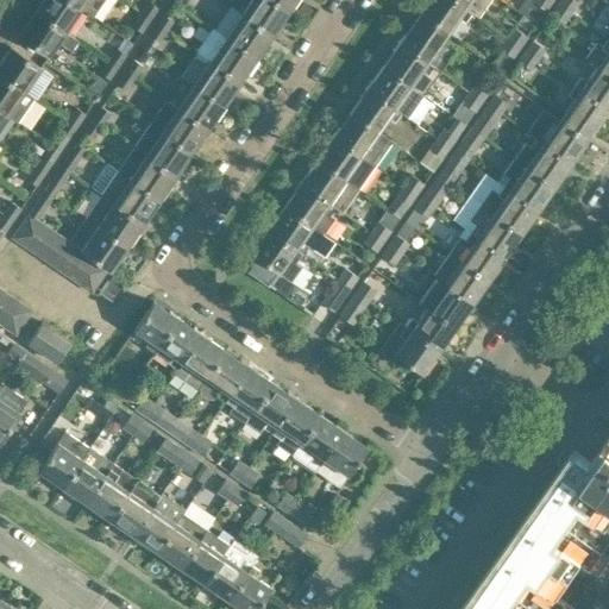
[(66,32),(67,31),(82,8),(69,0),(41,0),(35,11),(66,32)]
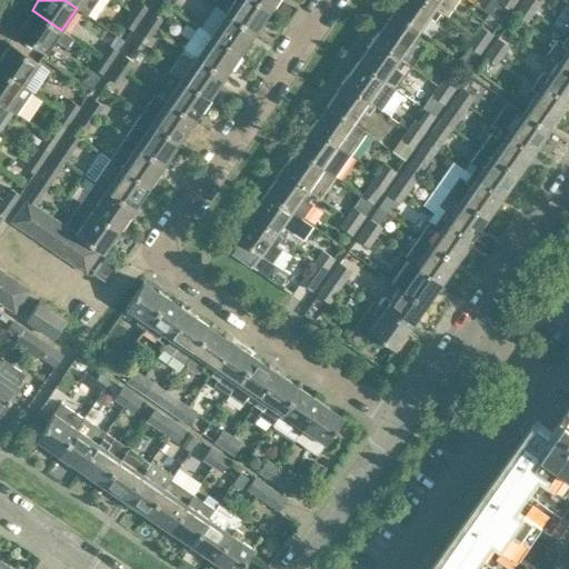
[(97,0),(65,0),(77,8),(78,7),(88,13),(97,0)]
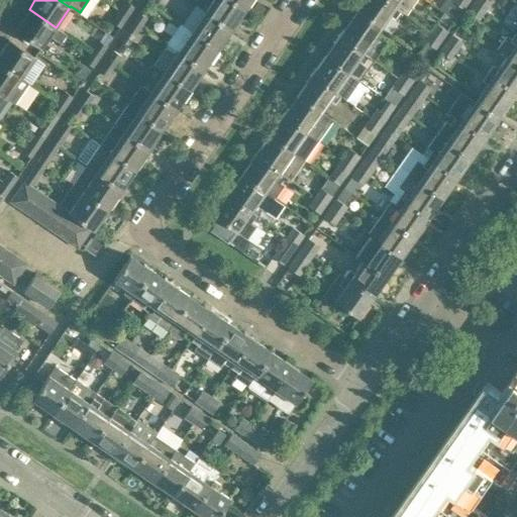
[(127,17),(135,5),(127,0),(119,12),(127,17)]
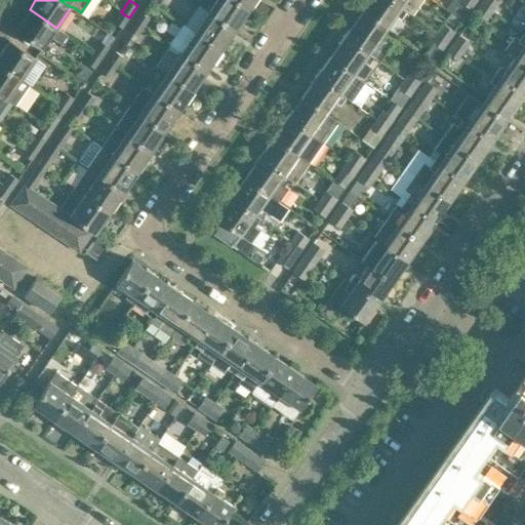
[(249,9),(235,0),(216,0),(209,11),(235,30),(249,9)]
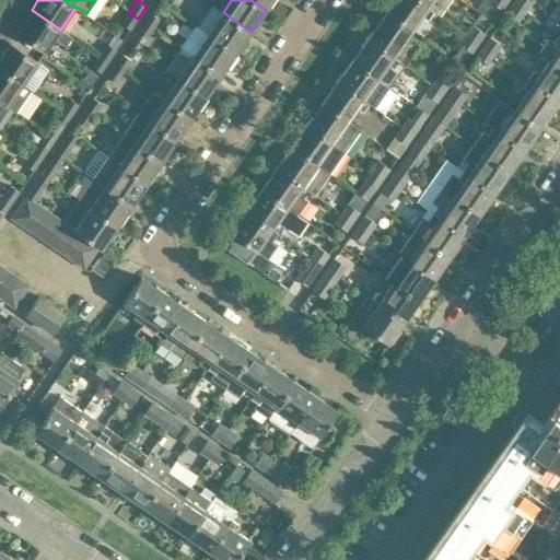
[(251,0),(266,10),(272,0),(251,0)]
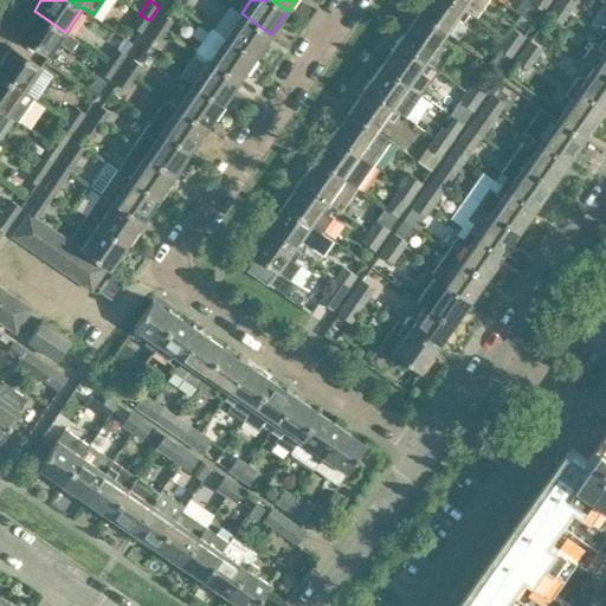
[(464,20),(469,13),(450,0),(426,0),(418,13),(446,33),(458,15),(464,20)]
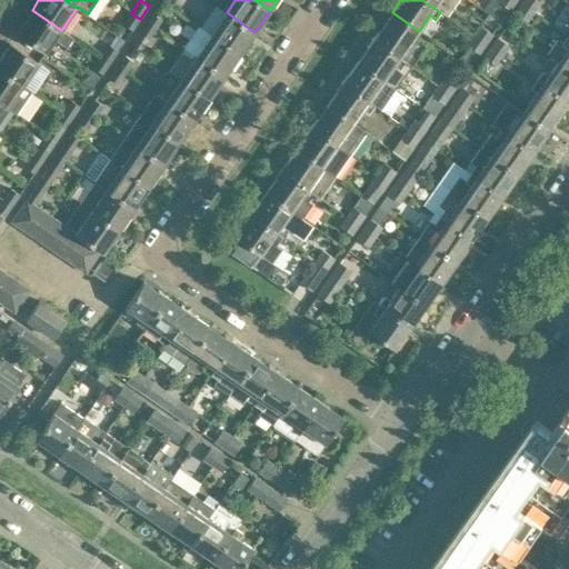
[(422,0),(440,12),(447,17),(452,8),(458,0),(422,0)]
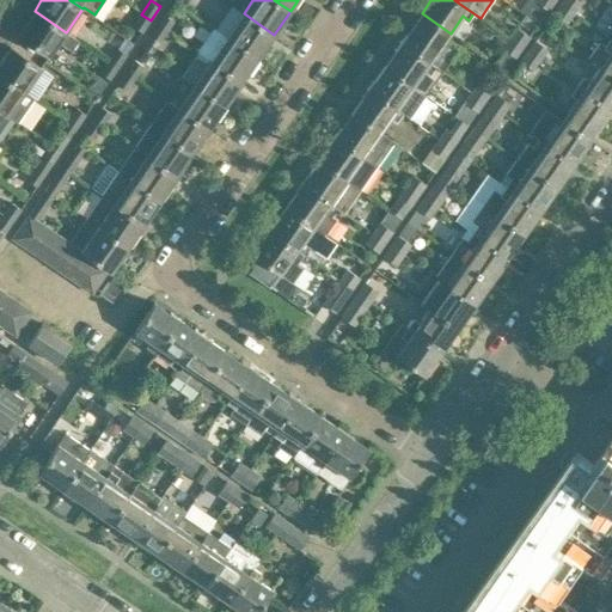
[(574,13),(583,1),(581,0),(562,0),(561,4),(574,13)]
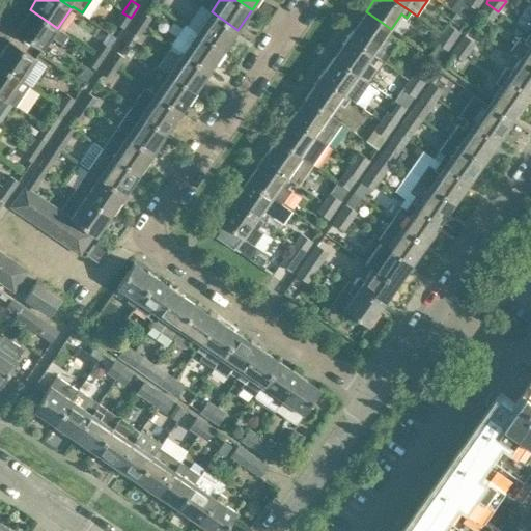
[(498,11),(486,3),(480,10),(493,19),(498,11)]
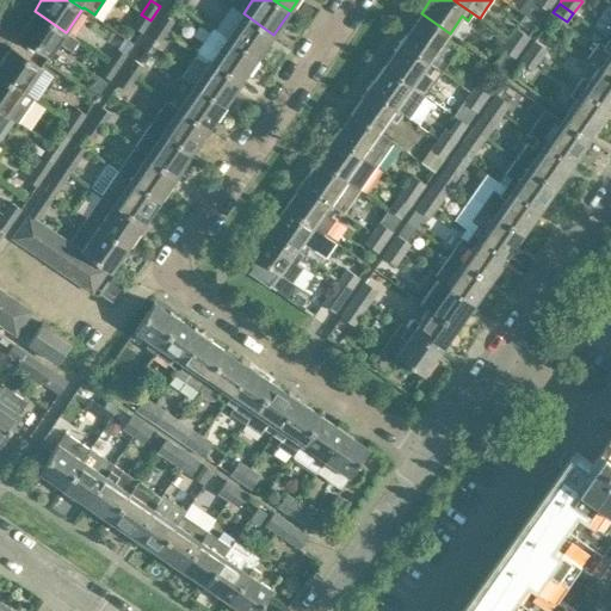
[(168,31),(178,17),(167,10),(158,24),(168,31)]
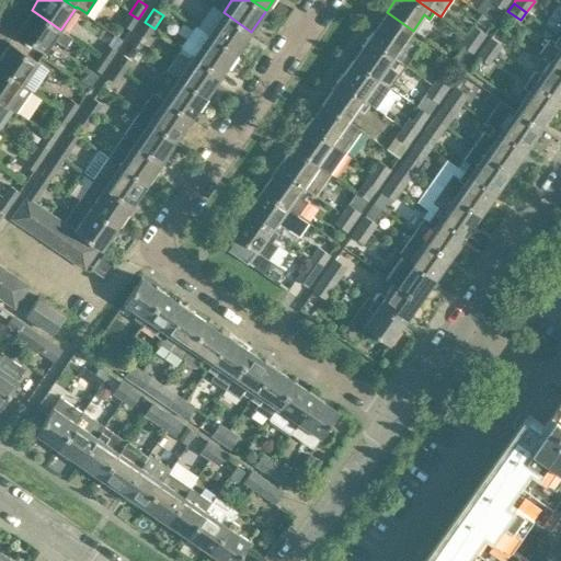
[(73,36),(61,29),(60,30),(32,10),(16,32),(46,52),(55,37),(67,46),(73,36)]
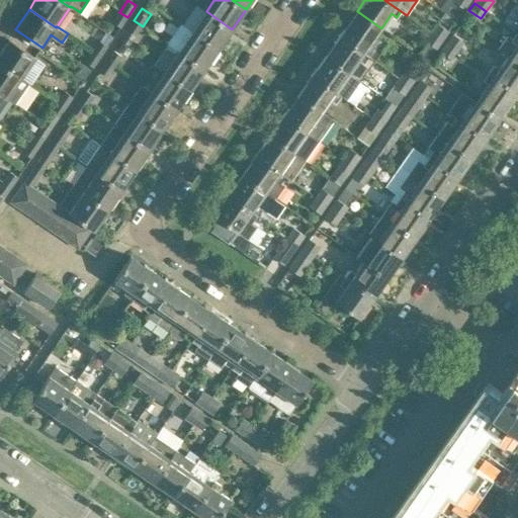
[(232,29),(206,11),(193,29),(192,31),(219,50),(232,29)]
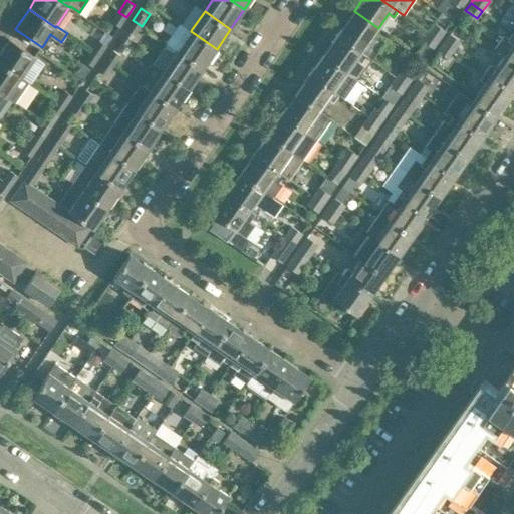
[(351,15),(337,35),(365,55),(366,54),(371,58),(386,39),(375,32),(378,28),(354,11),(351,15)]
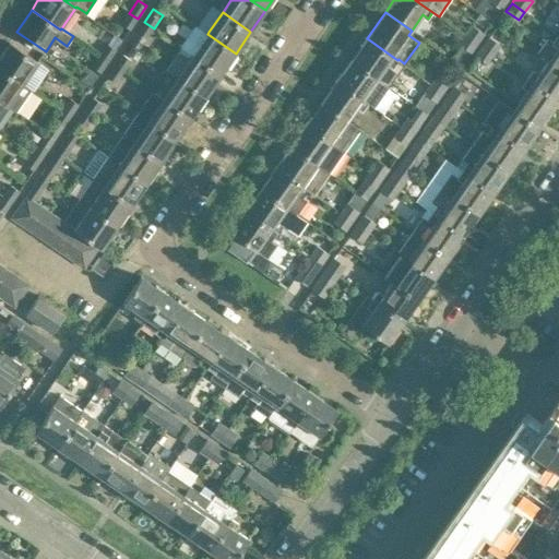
[(131,28),(138,19),(129,13),(123,23),(131,28)]
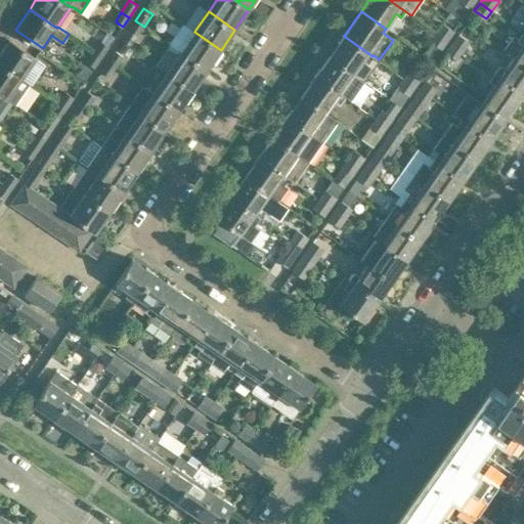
[(137,36),(144,27),(135,20),(128,30),(137,36)]
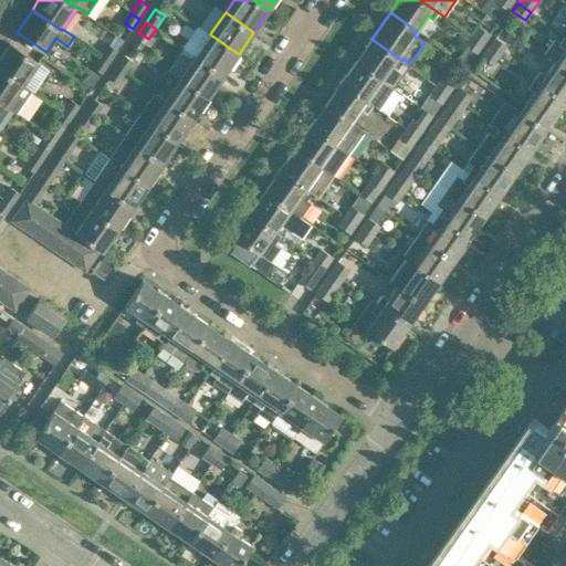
[(210,34),(211,32),(199,24),(182,48),(223,75),(239,54),(210,34)]
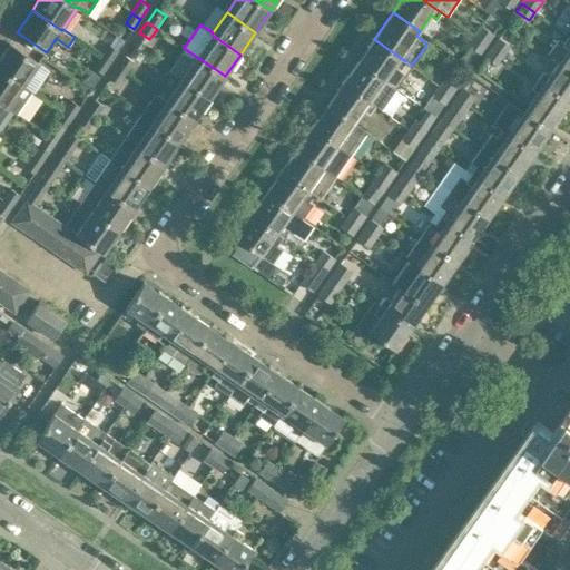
[(488,45),(495,33),(483,25),(474,36),(488,45)]
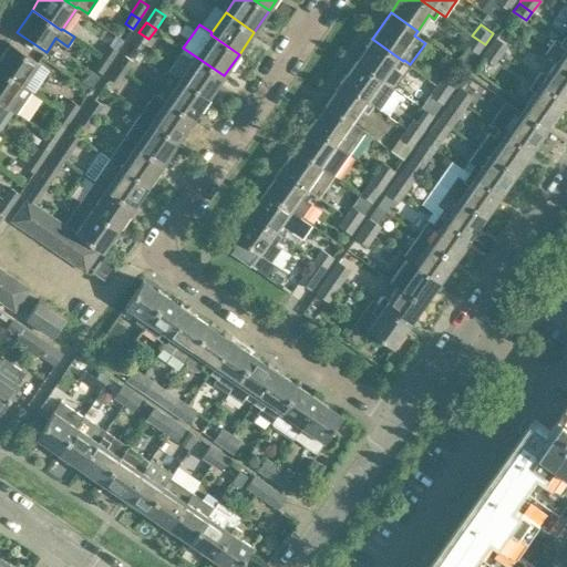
[(502,55),(509,44),(496,35),(488,47),(502,55)]
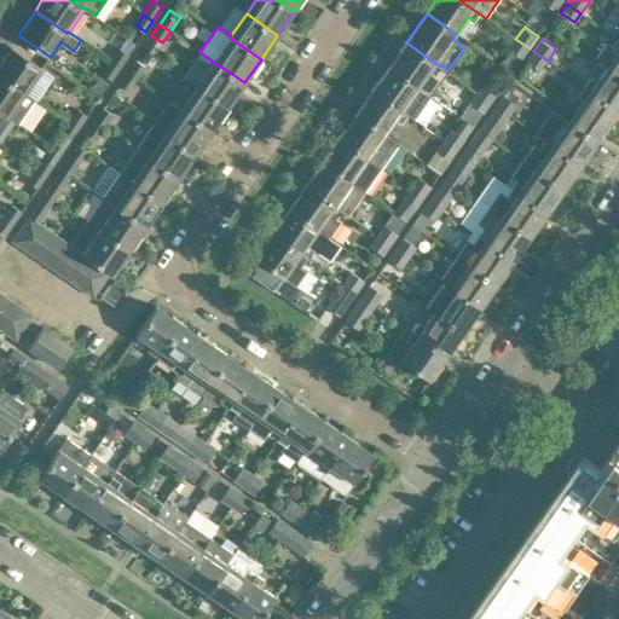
[(618,40),(617,39),(612,44),(607,40),(596,57),(607,65),(606,67),(618,75),(618,40)]
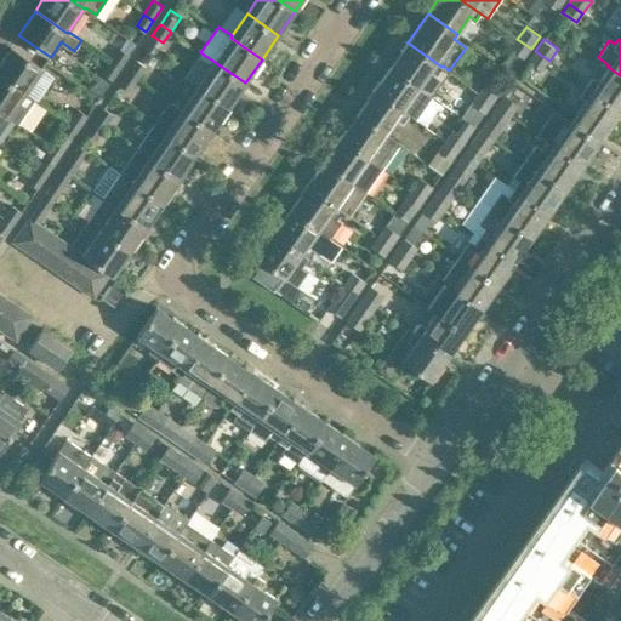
[(437,74),(442,67),(408,43),(391,67),(432,96),(444,79),(437,74)]
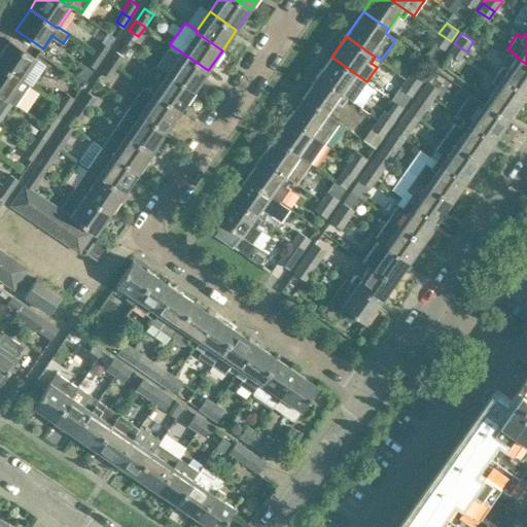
[(8,39),(0,51),(0,64),(30,84),(31,85),(45,65),(8,39)]
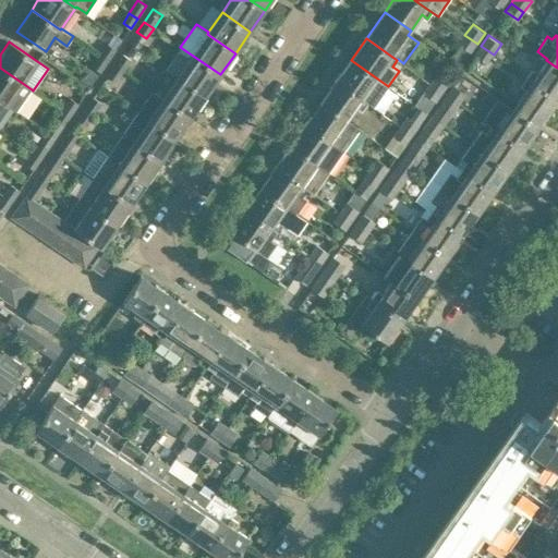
[(108,62),(117,48),(109,43),(99,57),(108,62)]
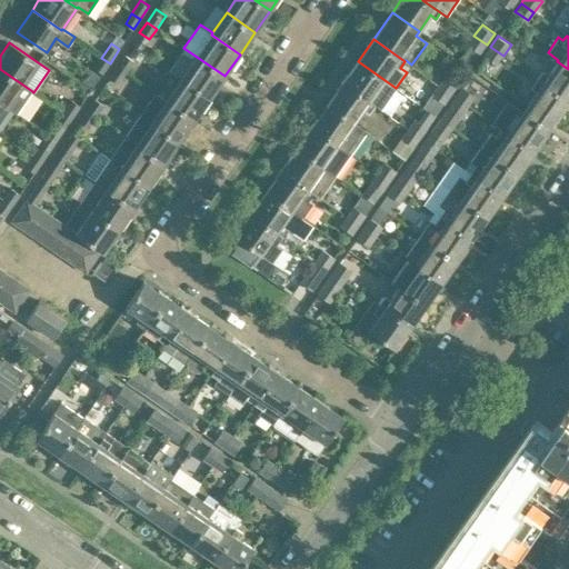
[(471,65),(480,52),(470,45),(461,57),(471,65)]
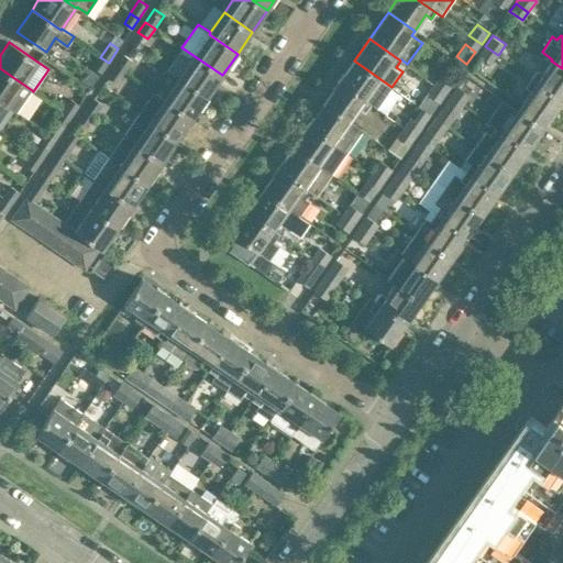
[(498,55),(485,46),(481,53),(494,63),(498,55)]
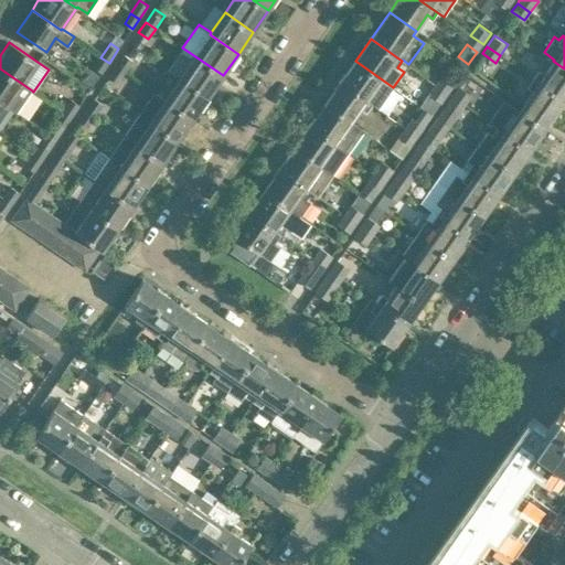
[(223,75),(182,48),(168,68),(181,77),(180,78),(209,97),(223,75)]
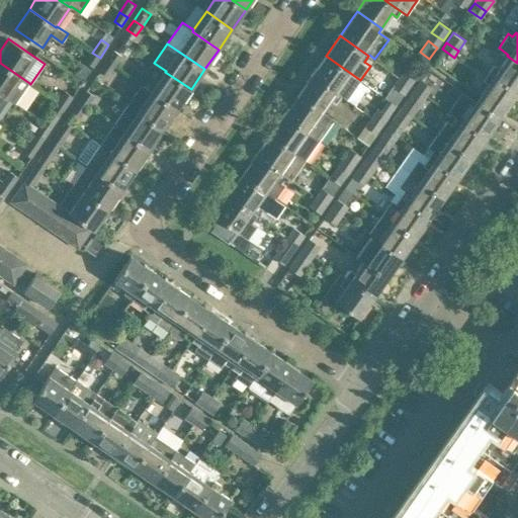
[(113,66),(121,54),(114,49),(106,61),(113,66)]
